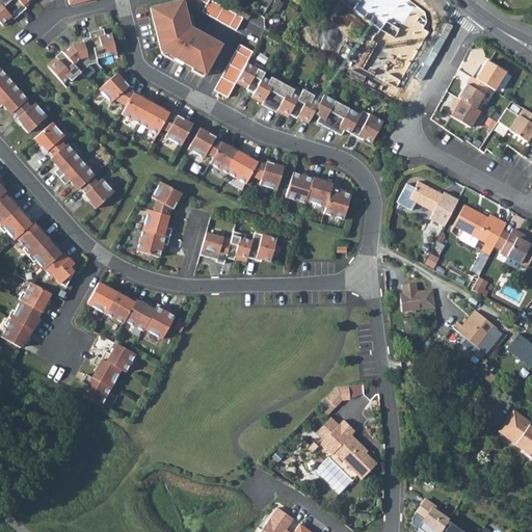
[(0,0),(0,23),(3,27),(11,19),(14,20),(26,9),(25,7),(32,0),(0,0)]
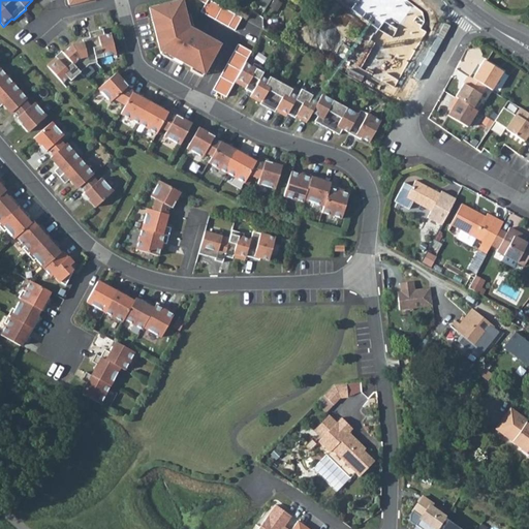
[(185,16),(182,0),(153,7),(156,23),(153,24),(159,50),(173,57),(174,55),(183,60),(182,62),(192,68),(194,65),(205,71),(218,47),(211,42),(212,40),(191,29),(188,27),(185,16)]
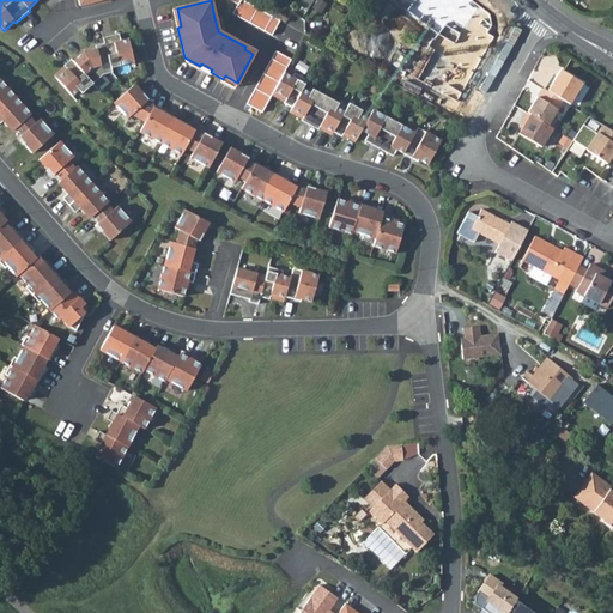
[(232,13),(272,36),(280,20),(268,13),(244,1),(243,0),(238,5),(237,5),(232,13)]
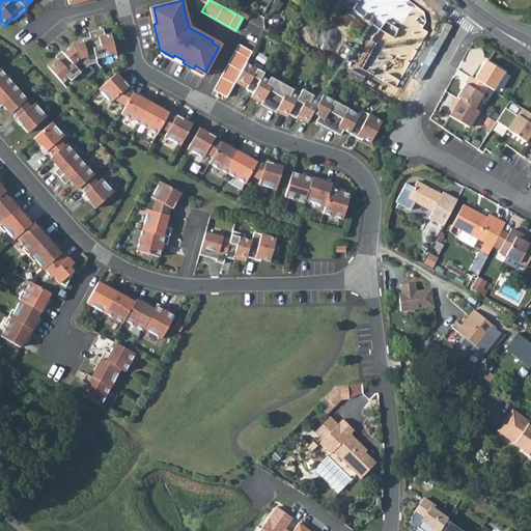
[(382,0),(365,0),(354,15),(369,28),(375,20),(393,34),(406,19),(382,0)]
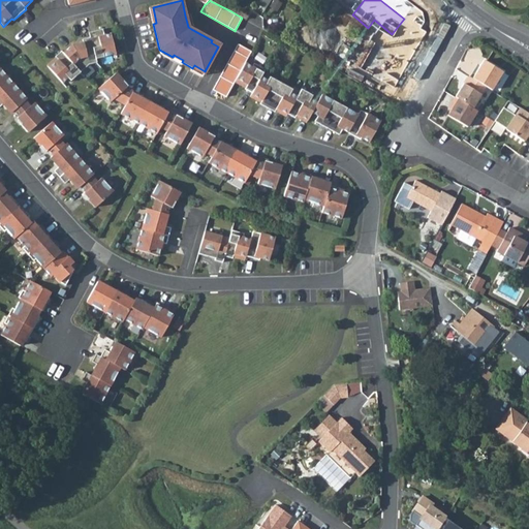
[(95,59),(115,54),(111,34),(103,36),(102,30),(89,33),(90,38),(82,40),(83,44),(74,47),(74,44),(71,45),(63,54),(61,52),(55,57),(56,58),(47,66),(62,84),(67,79),(70,81),(88,65),(96,63),(95,59)]
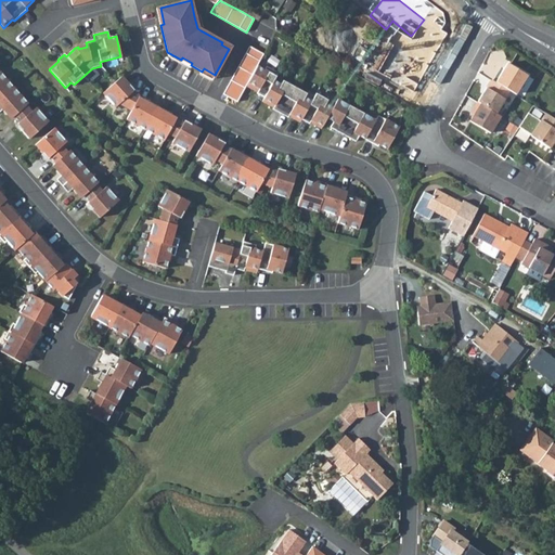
[(223,94),(237,102),(246,86),(257,66),(263,54),(249,47),(223,94)]
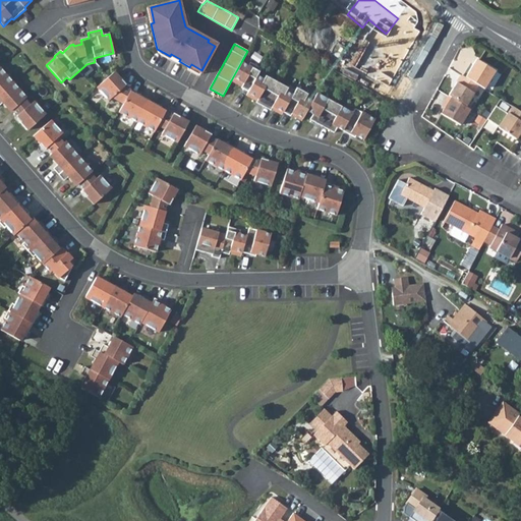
[(170,56),(157,49),(158,53),(169,59),(170,56)]
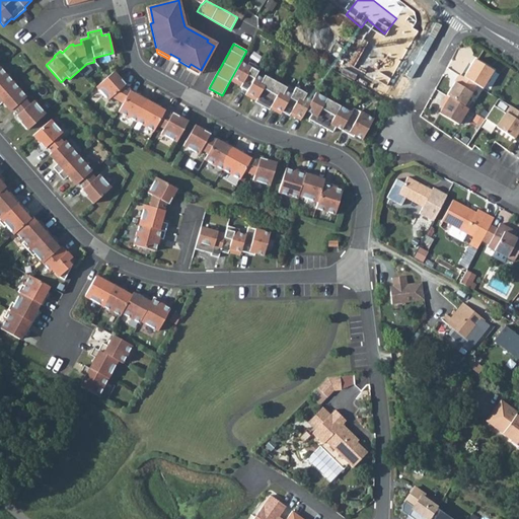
[(354,135),(362,139),(373,119),(354,108),(351,113),(315,92),(311,100),(304,97),(306,93),(295,87),(291,94),(285,91),(287,87),(265,76),(263,79),(255,75),(260,68),(248,62),(246,66),(240,62),(230,80),(240,86),(239,87),(246,91),(245,94),(255,100),(254,102),(269,109),(270,108),(281,115),(282,112),(289,116),(290,115),(300,121),(306,110),(311,114),(308,120),(332,132),(336,127),(342,130),(341,131),(353,137),(354,135)]
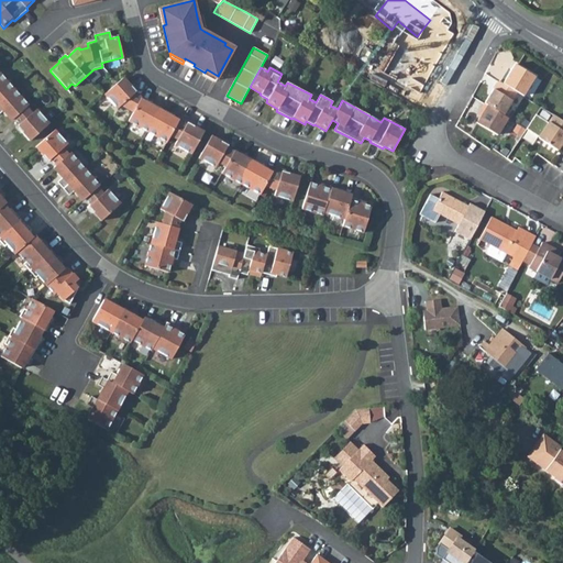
[(218,76),(207,69),(205,73),(203,75),(216,80),(218,76)]
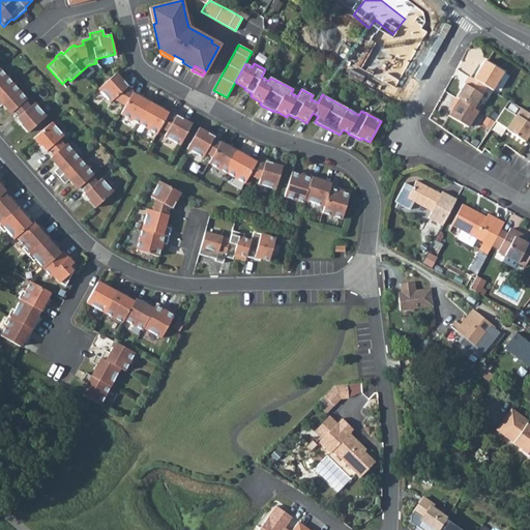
[(0,94),(12,84),(0,69),(0,94)]
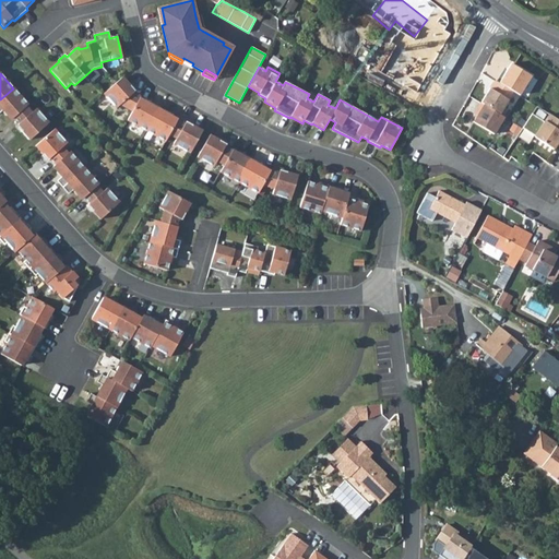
[(116,82),(104,94),(116,108),(120,105),(132,111),(139,98),(140,97),(133,93),(134,91),(122,76),(122,78),(116,82)]
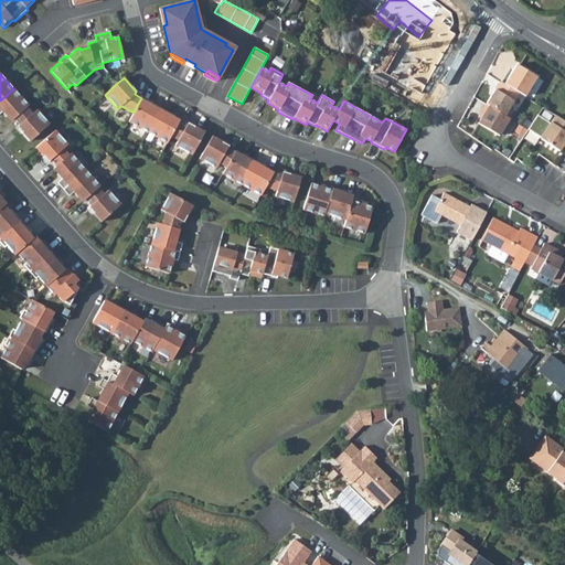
[(502,81),(488,103),(507,115),(521,93),(502,81)]
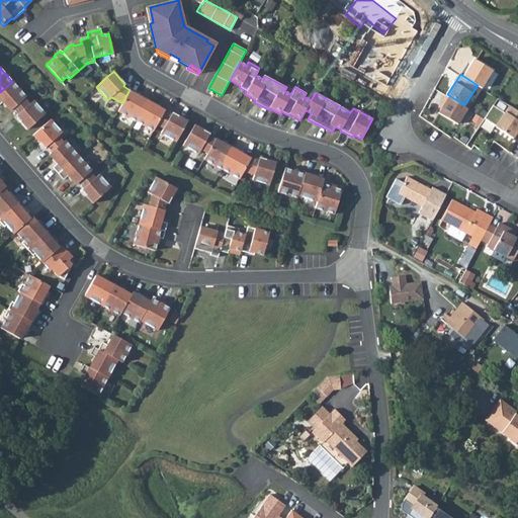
[(24,99),(26,97),(12,82),(0,92),(0,103),(3,101),(11,110),(13,108),(24,99)]
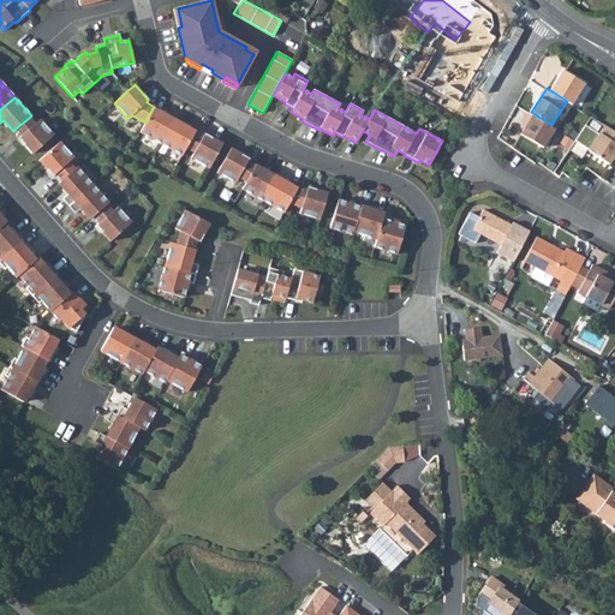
[(145,123),(139,132),(161,144),(175,118),(165,112),(163,114),(153,108),(145,123)]
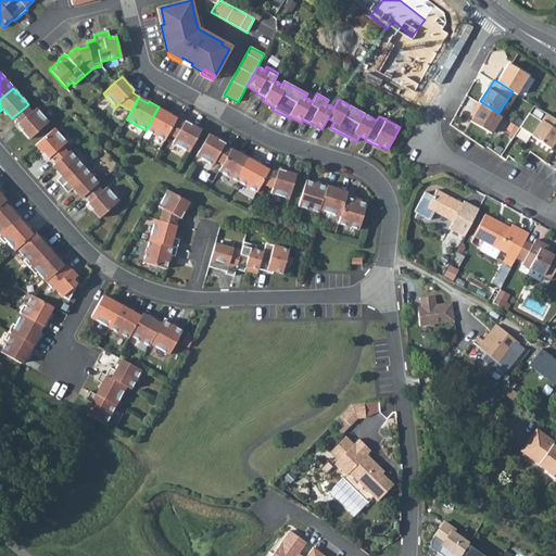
[(478,111),(472,121),(492,133),(503,116),(498,113),(480,101),(476,109),(478,111)]
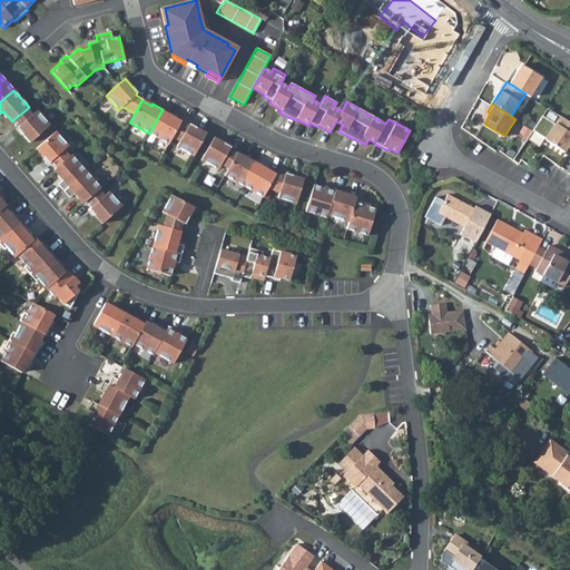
[(27,109),(15,119),(20,126),(18,128),(30,143),(49,126),(37,111),(32,115),(27,109)]
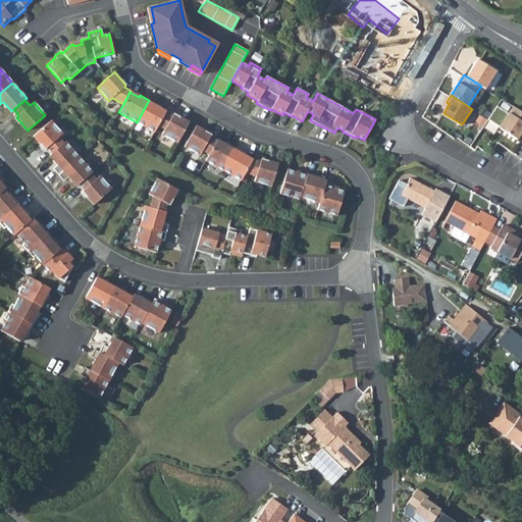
[(156,107),(157,105),(149,100),(137,122),(154,132),(158,125),(165,112),(156,107)]
